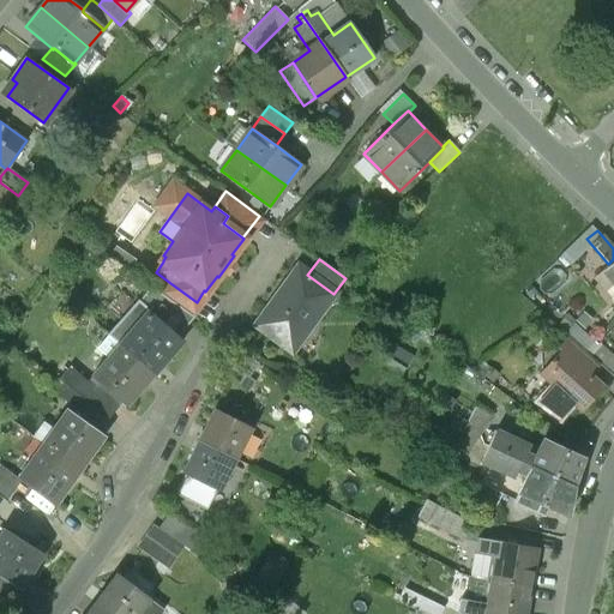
[(613,259),(608,264),(602,270),(613,284),(613,259)]
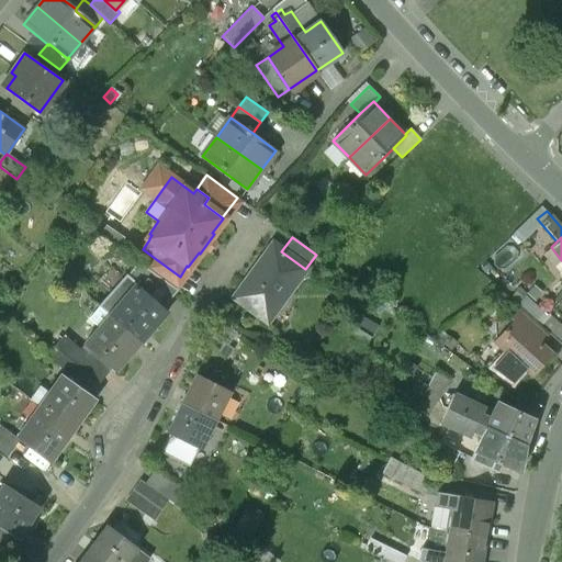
[(272,245),(235,298),(267,321),(305,269),(281,251),(272,245)]
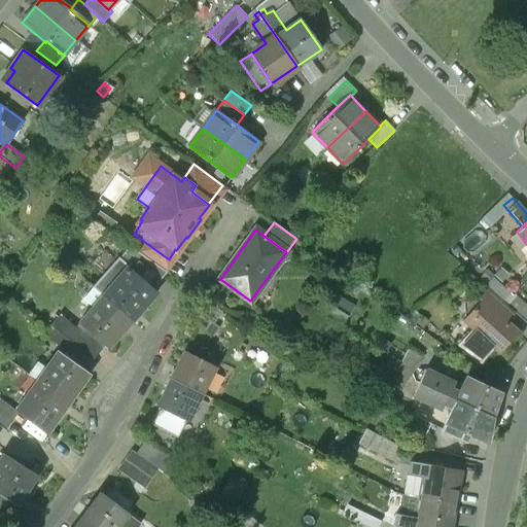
[(169,259),(146,243),(139,253),(162,269),(169,259)]
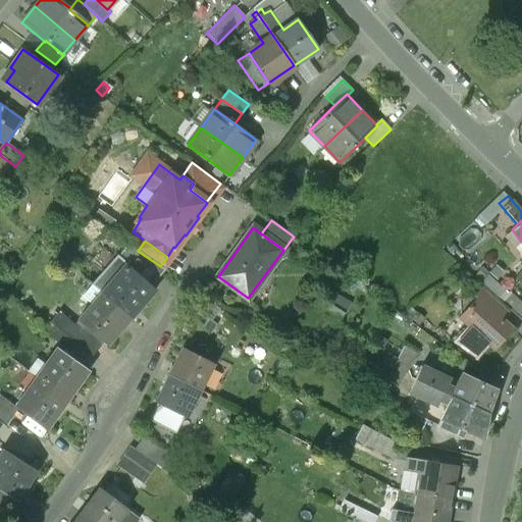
[(138,251),(128,244),(118,255),(128,264),(126,266),(147,284),(161,267),(160,266),(138,251)]
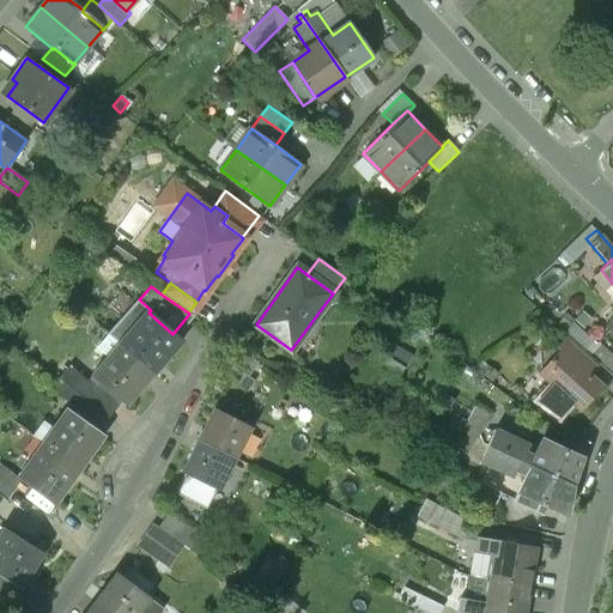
[(139,299),(137,298),(134,301),(121,289),(105,307),(120,319),(107,333),(153,374),(181,341),(173,334),(149,313),(151,310),(139,299)]
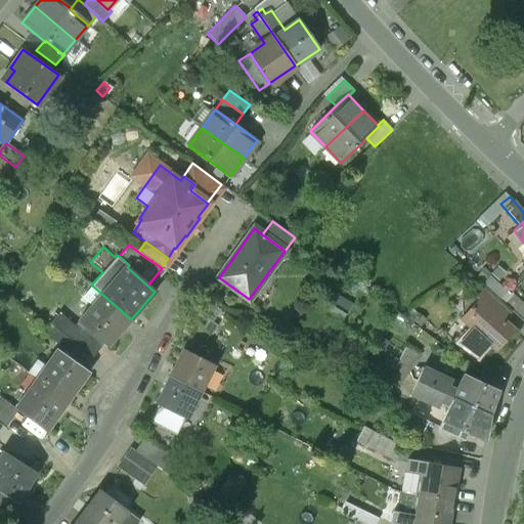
[(131,319),(91,285),(82,296),(92,305),(79,320),(105,343),(108,345),(131,319)]
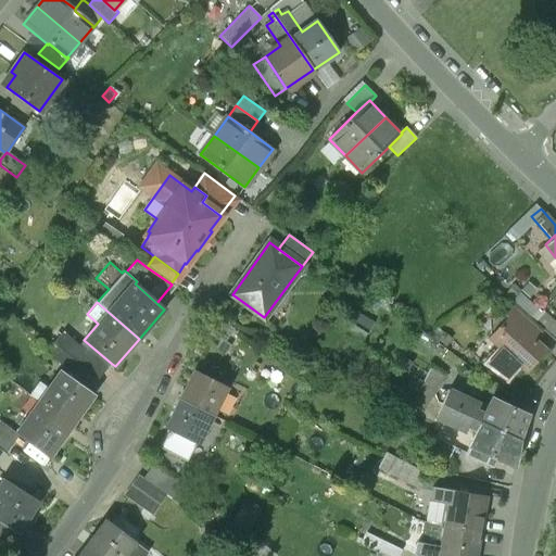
[(536,324),(514,303),(504,314),(506,316),(508,314),(528,332),(536,324)]
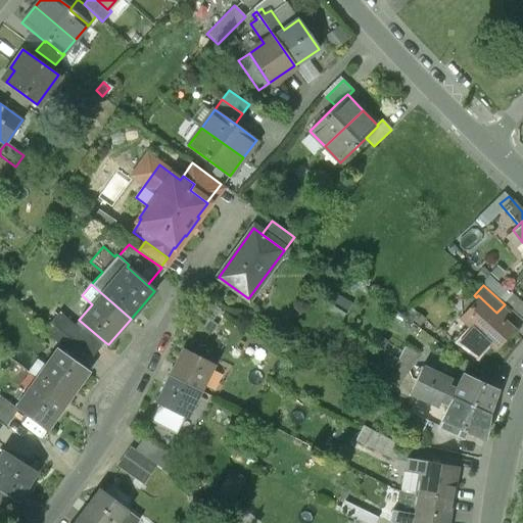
[(476,297),(459,316),(471,327),(459,340),(476,354),(486,344),(484,342),(486,340),(493,347),(500,340),(501,341),(507,335),(506,334),(512,327),(496,313),(478,295),(476,297)]
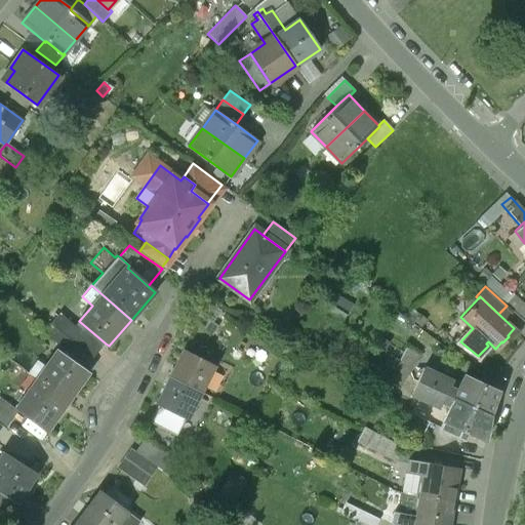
[(346,315),(323,300),(317,310),(339,325),(346,315)]
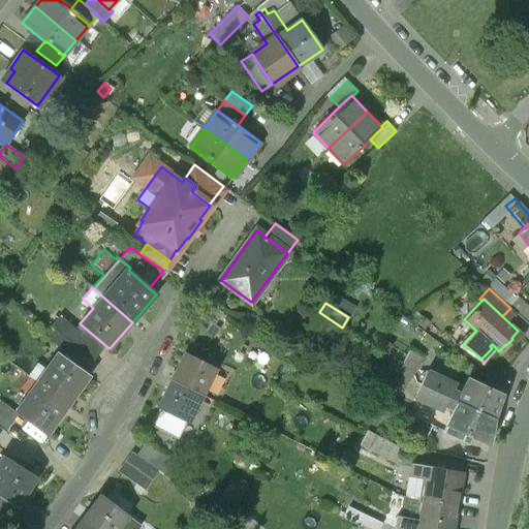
[(220,327),(198,312),(192,322),(214,336),(220,327)]
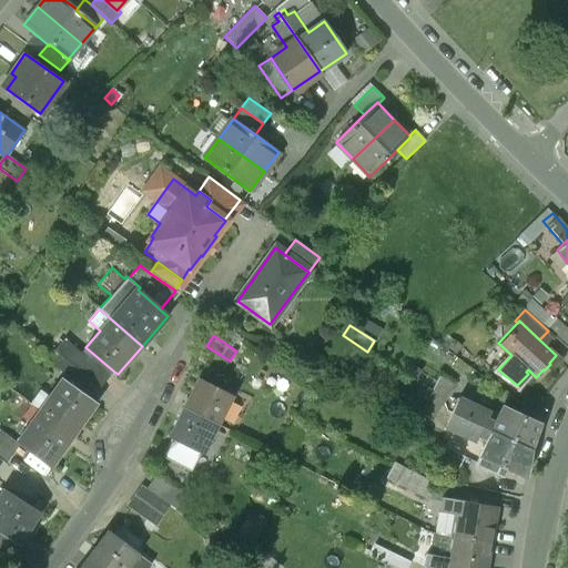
[(85,347),(81,352),(64,337),(53,351),(74,367),(100,387),(114,372),(85,347)]
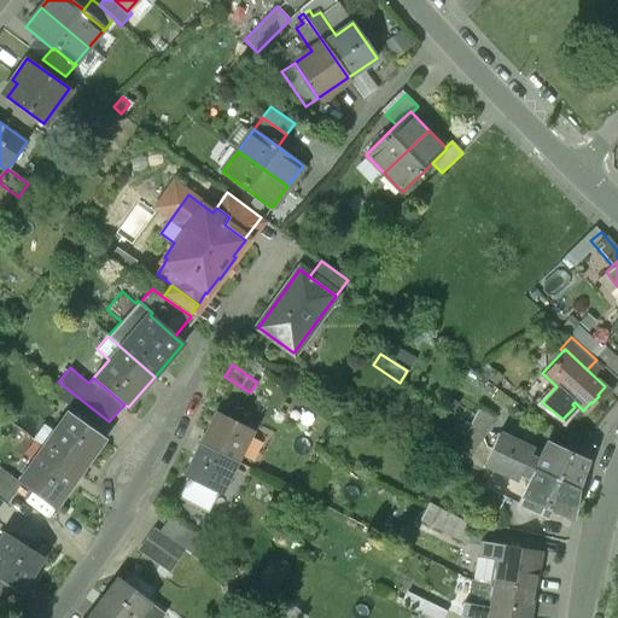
[(81,400),(64,386),(57,395),(74,409),(81,400)]
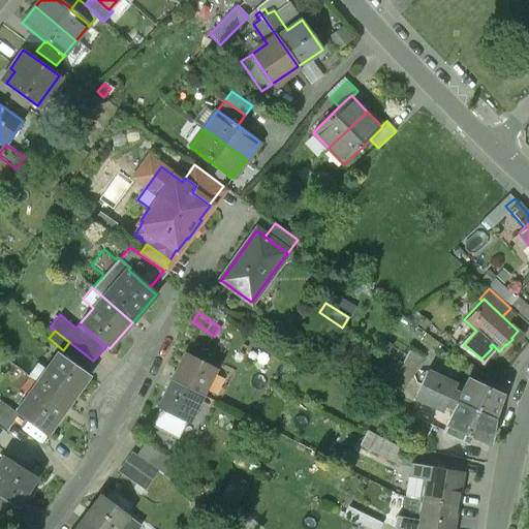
[(427,343),(406,332),(392,359),(413,371),(427,343)]
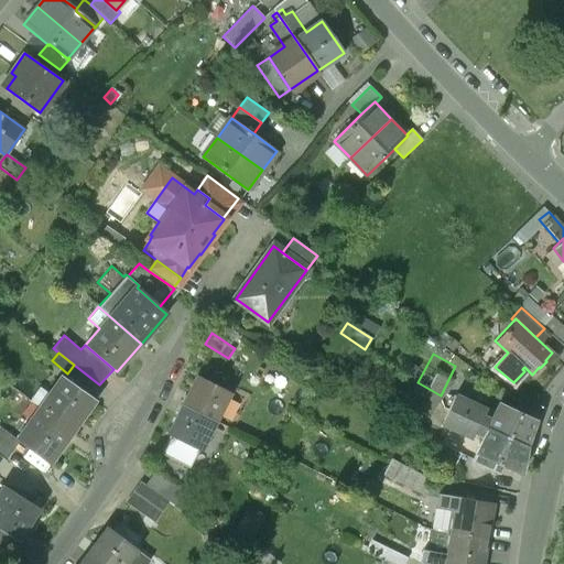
[(96,399),(62,376),(49,394),(53,398),(44,411),(73,432),(96,399)]
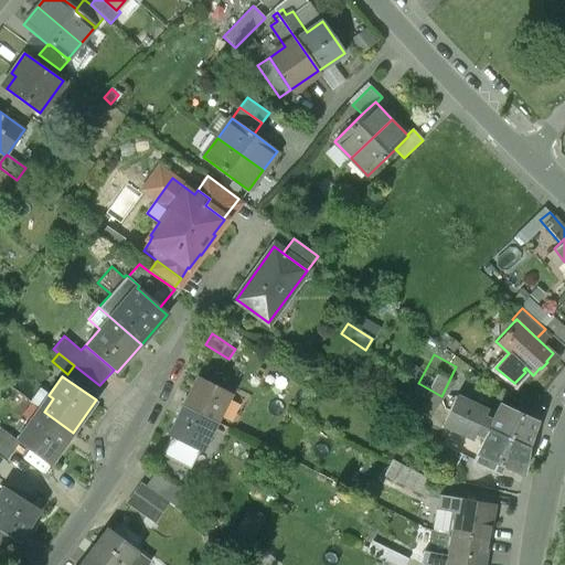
[(231,393),(198,376),(183,405),(216,422),(231,393)]
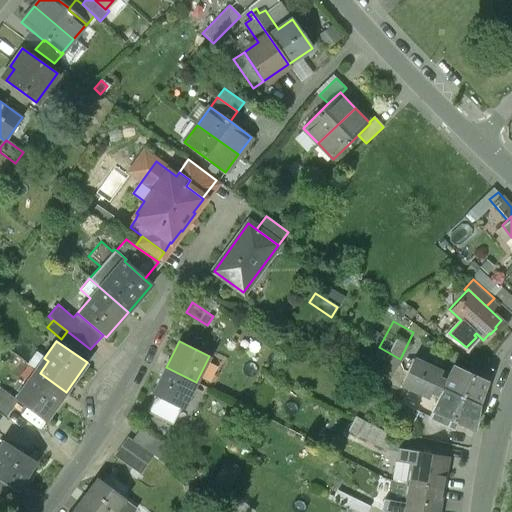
[(400,359),(379,347),(370,362),(379,367),(378,370),(389,377),(400,359)]
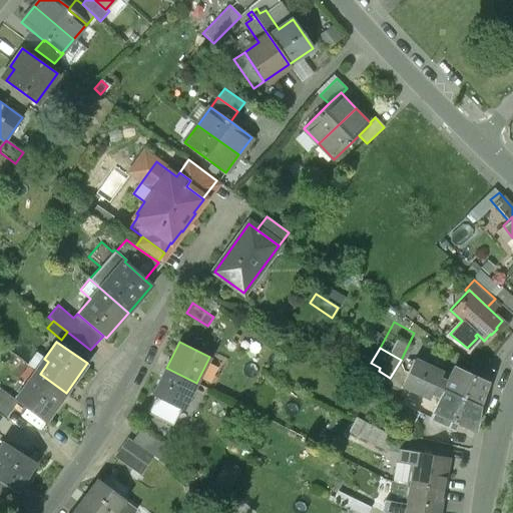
[(486,381),(454,366),(446,381),(439,378),(442,373),(413,360),(408,372),(478,406),(486,381)]
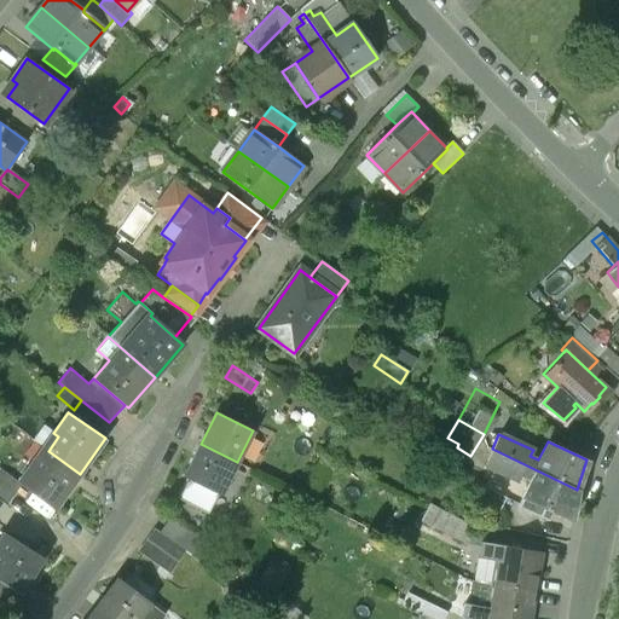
[(201,444),(200,444),(184,476),(189,479),(187,482),(187,481),(178,498),(208,514),(217,497),(215,496),(218,493),(221,496),(238,463),(237,462),(201,444)]
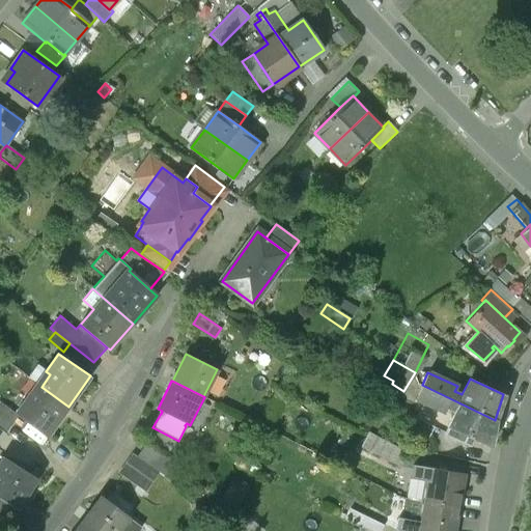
[(495,420),(422,385),(415,398),(444,412),(447,406),(454,410),(447,425),(491,446),(495,420)]
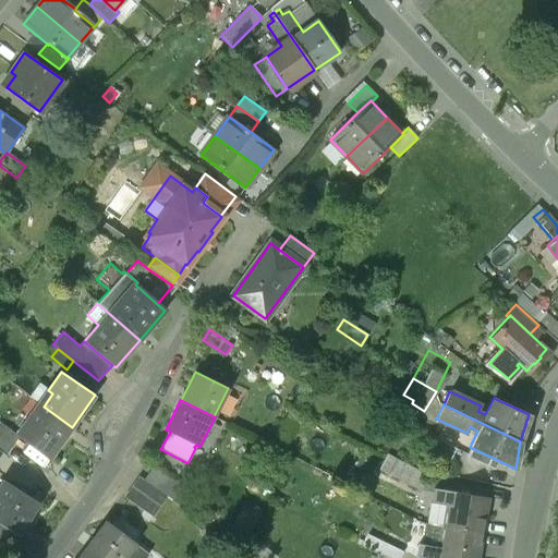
[(44,407),(35,419),(31,416),(17,434),(19,435),(50,457),(72,427),(44,407)]
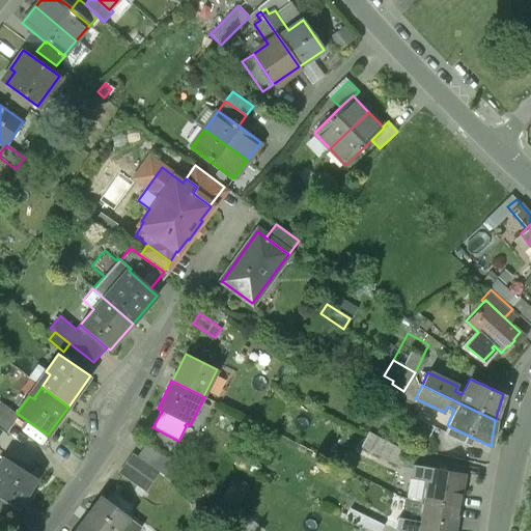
[(414,404),(398,396),(393,408),(409,416),(414,404)]
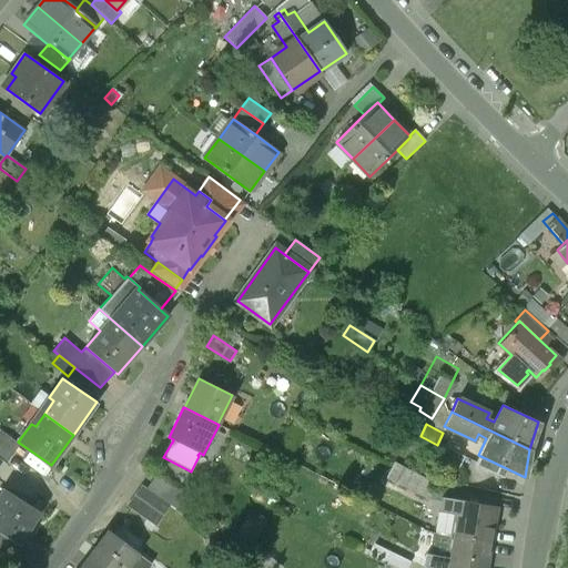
[(18,442),(0,428),(0,458),(4,462),(19,443),(18,442)]
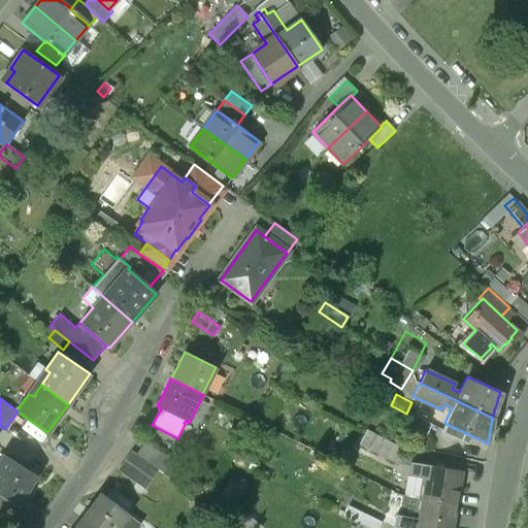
[(406,449),(367,429),(359,444),(398,464),(406,449)]
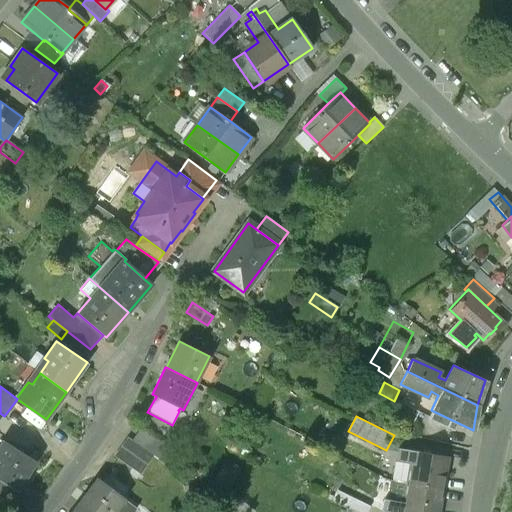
[(166,446),(137,425),(128,438),(157,458),(166,446)]
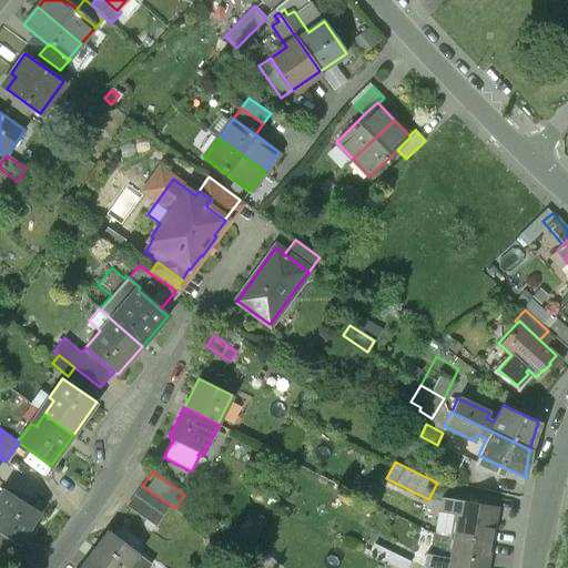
[(174,508),(142,486),(128,506),(154,525),(156,521),(179,537),(191,520),(174,508)]
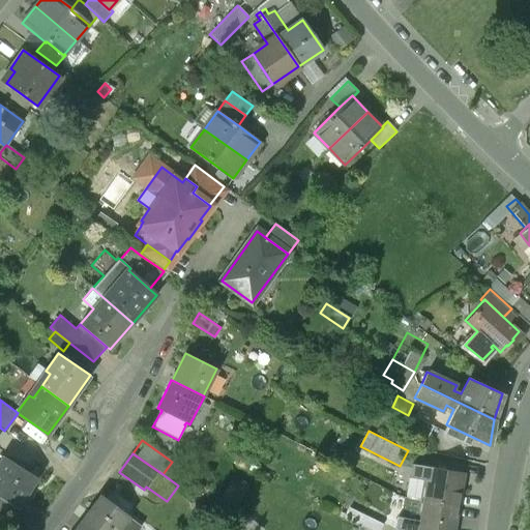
[(36,478),(3,458),(0,463),(0,497),(18,508),(36,478)]
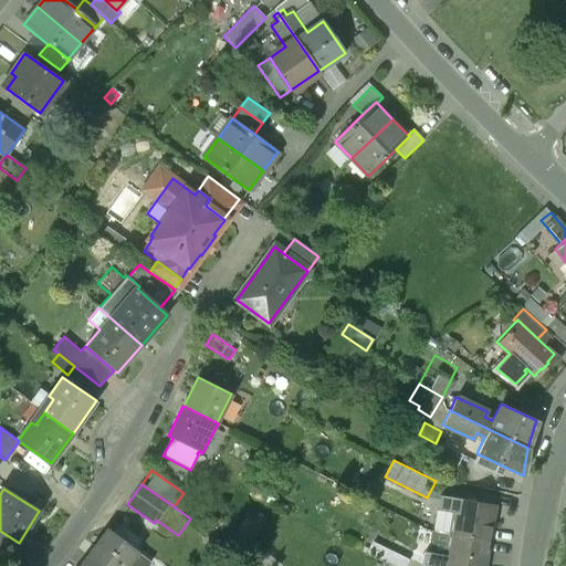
[(494,505),(441,496),(439,510),(452,512),(449,533),(489,541),(494,505)]
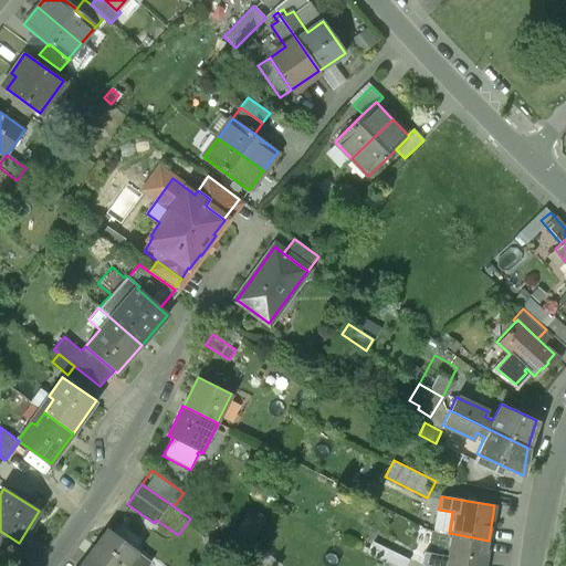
[(238,535),(257,541),(265,511),(247,505),(238,535)]
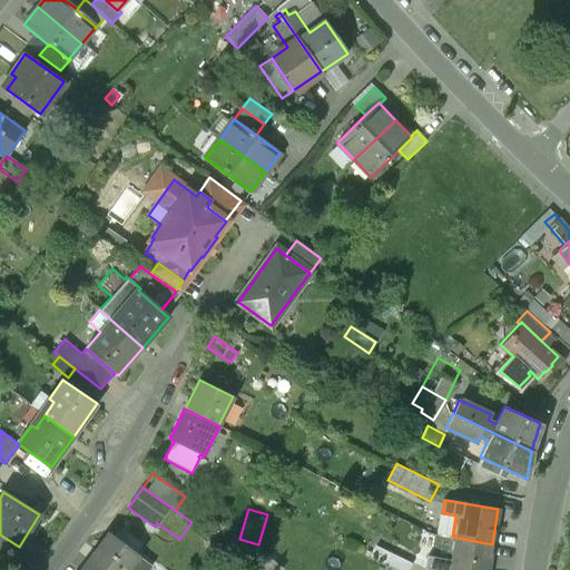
[(126,569),(138,556),(108,532),(88,559),(101,569),(126,569)]
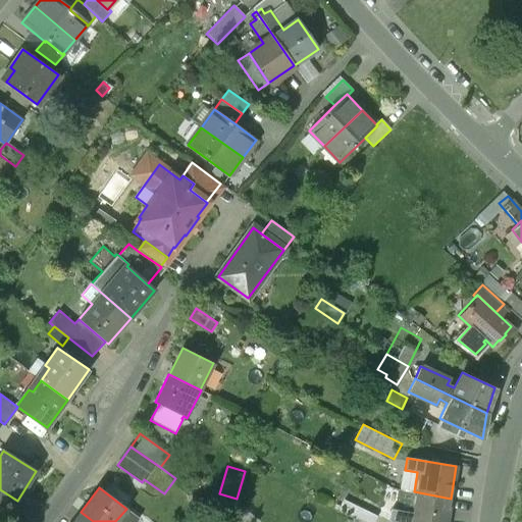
[(0,521),(3,521),(17,501),(0,489),(0,521)]
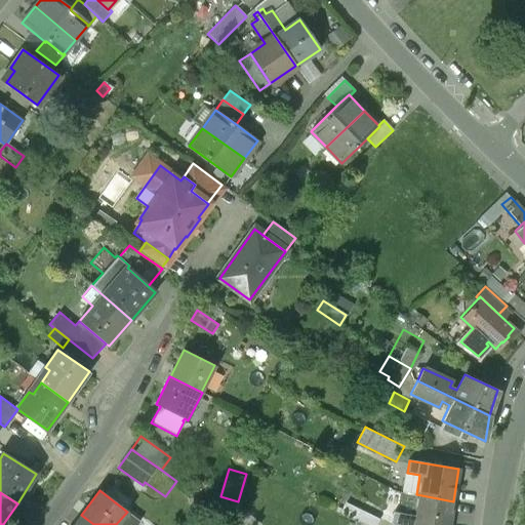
[(448,524),(453,501),(416,494),(412,515),(400,512),(398,524),(399,524),(448,524)]
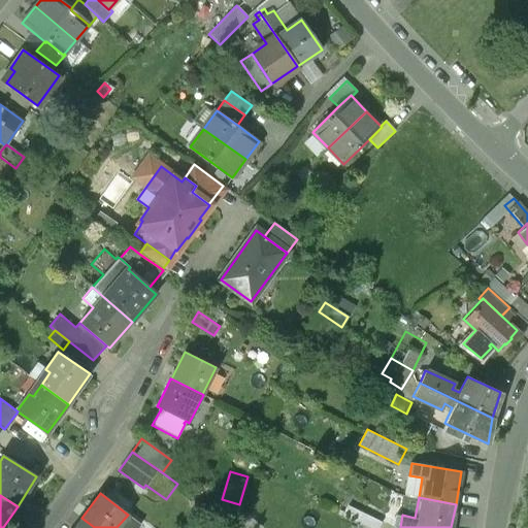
[(349,503),(343,516),(372,527),(376,527),(382,518),(349,503)]
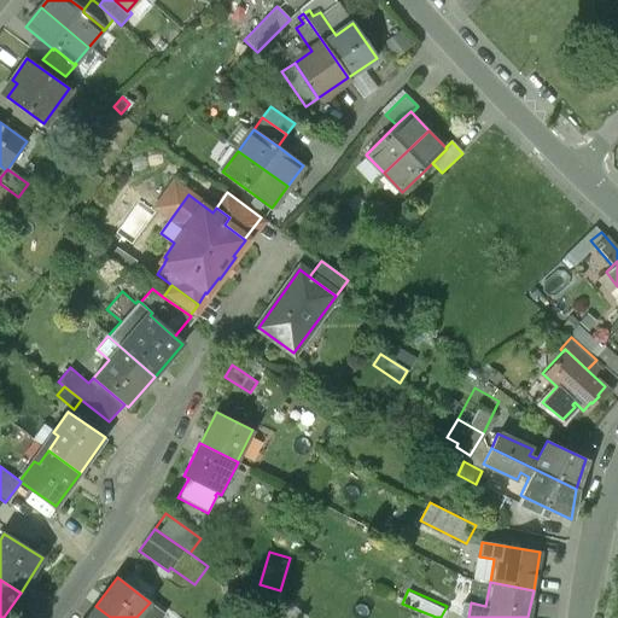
[(110,617),(95,606),(86,617),(110,617)]
